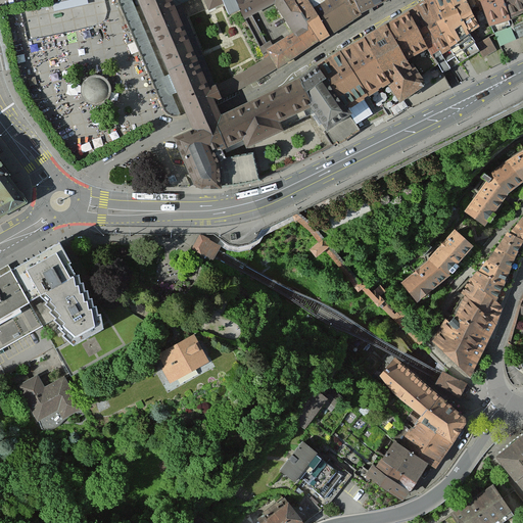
[(51,0),(54,12),(88,6),(86,0),(51,0)]
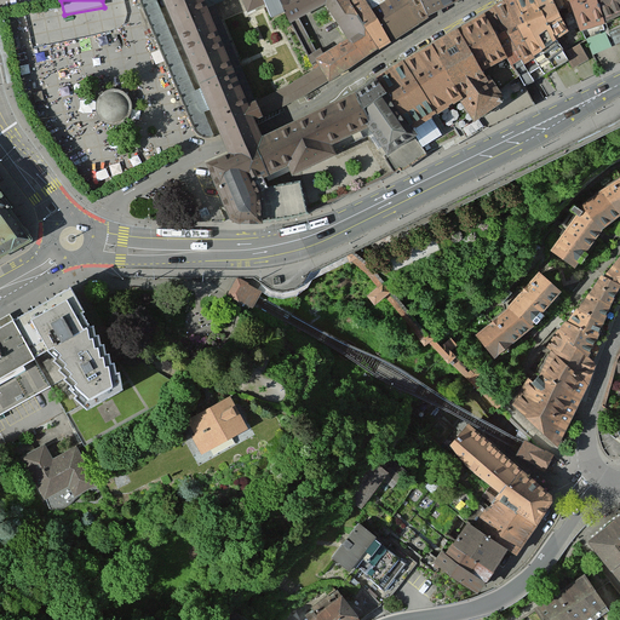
[(166,0),(224,133),(253,120),(328,81),(378,47),(348,0),(166,0)]
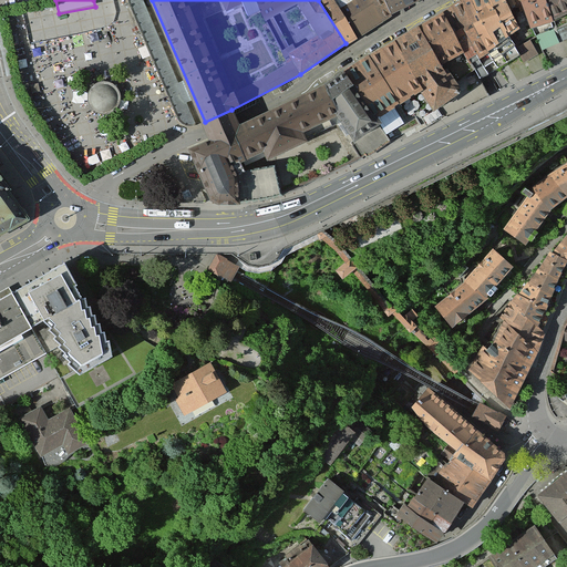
[(332,0),(318,0),(346,43),(357,37),(332,0)]
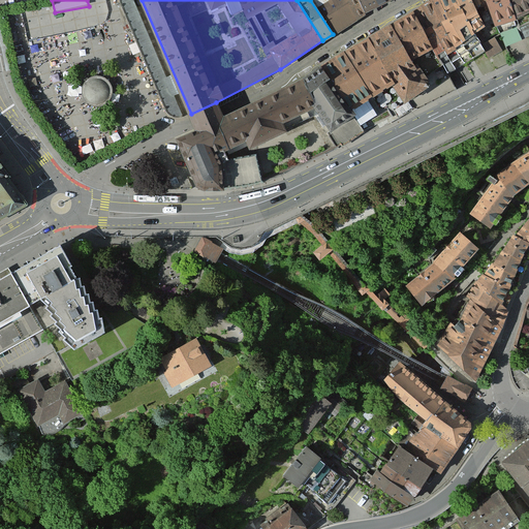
[(310,0),(333,34),(365,12),(359,0),(310,0)]
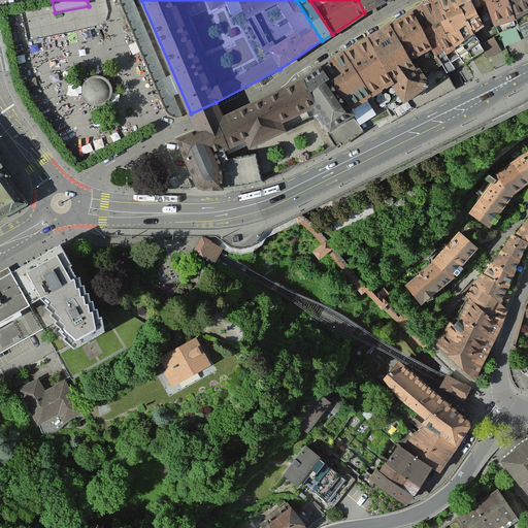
[(350,52),(345,54),(384,112),(402,101),(404,104),(441,84),(422,61),(440,51),(447,57),(497,27),(485,0),(438,0),(433,2),(428,5),(416,12),(411,15),(374,37),(350,52)]
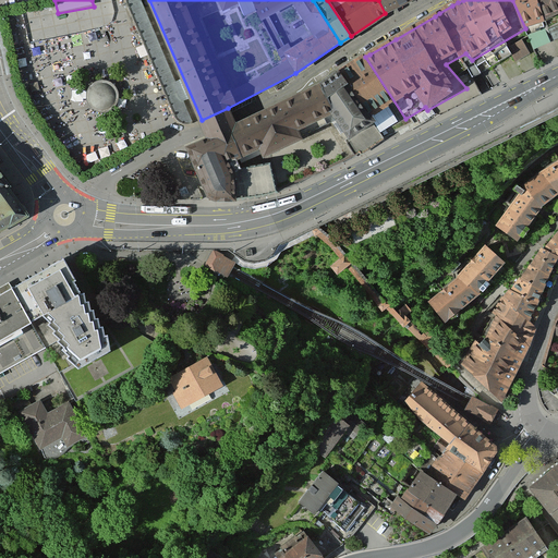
[(378,0),(385,13),(413,0),(378,0)]
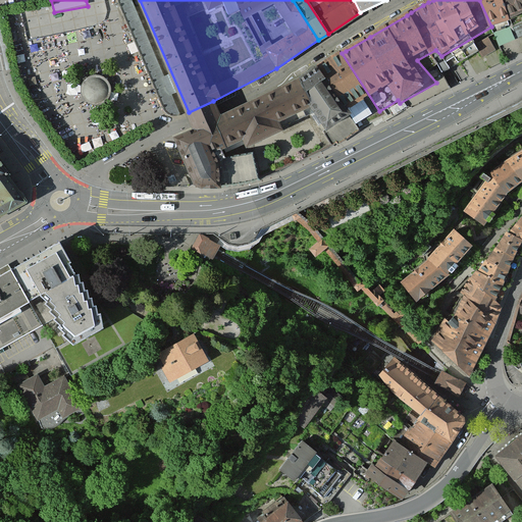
[(521,0),(489,0),(500,27),(521,18),(521,0)]
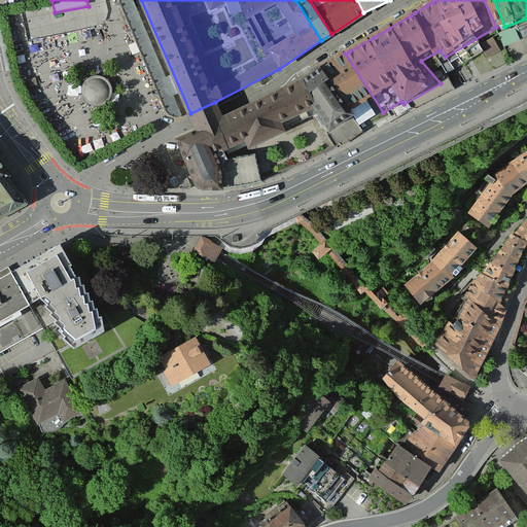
[(359,126),(383,112),(345,54),(340,57),(320,68),(359,126)]
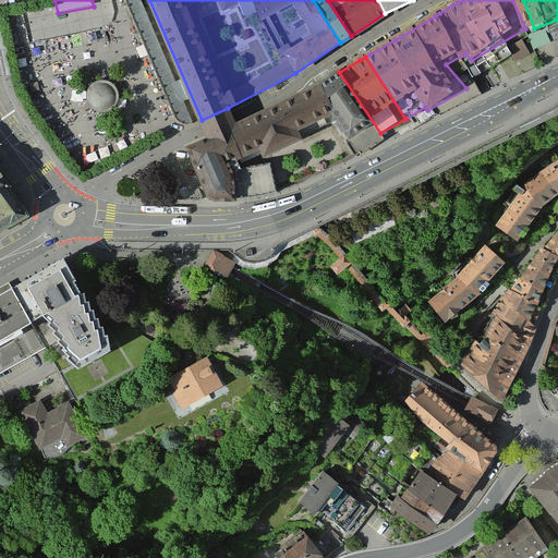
[(380,133),(339,72),(324,82),(320,84),(235,126),(209,138),(191,146),(217,196),(235,202),(277,193),(270,165),(241,169),(237,160),(261,149),(264,156),(303,138),(299,130),(332,114),(358,153),(385,140),(380,133)]
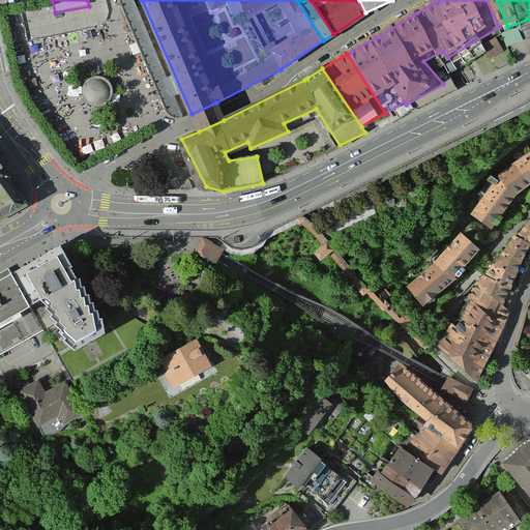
[(102,107),(107,105),(110,101),(112,97),(113,92),(112,88),(110,84),(106,81),(101,80),(97,80),(92,81),(89,84),(87,87),(85,91),(86,96),(87,100),(90,104),(93,106),(98,107),(102,107)]
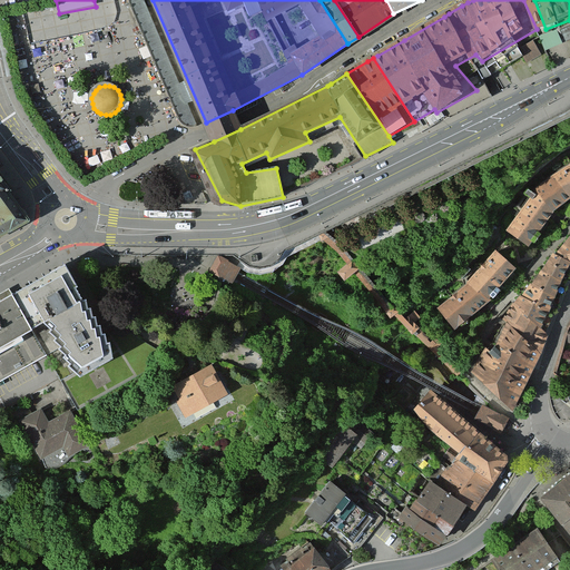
[(214,141),(241,129),(236,120),(233,110),(206,123),(210,131),(214,141)]
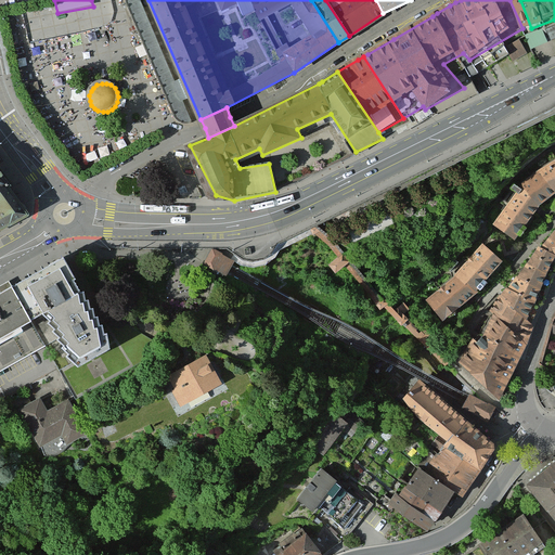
[(554,199),(554,165),(542,173),(523,189),(519,186),(515,193),(519,195),(497,227),(520,242),(544,209),(554,199)]
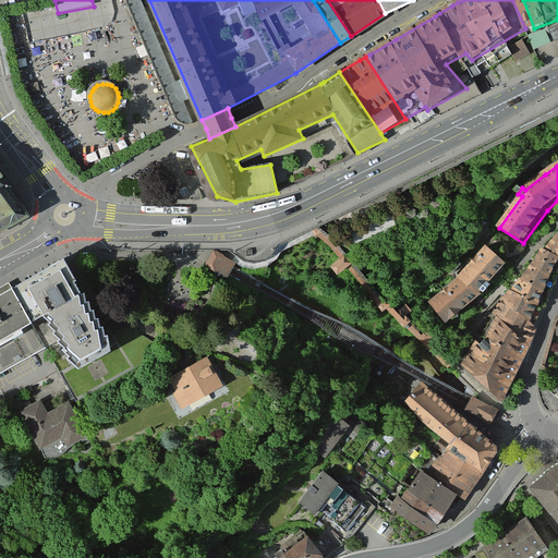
[(0,230),(28,216),(0,176),(0,230)]
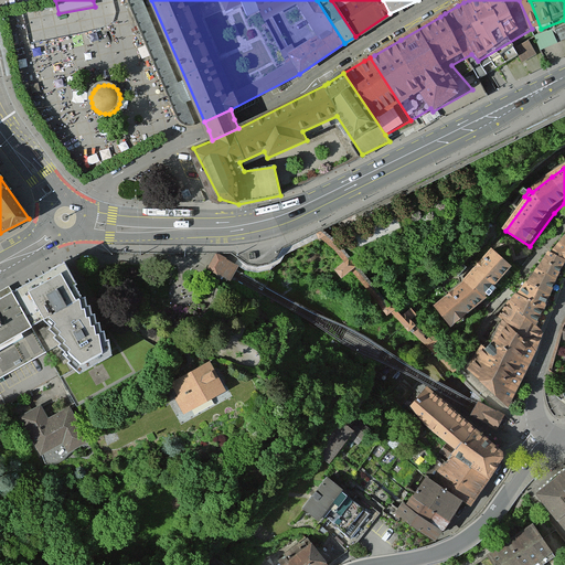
[(323,228),(316,233),(319,237),(321,236),(327,233),(323,228)]
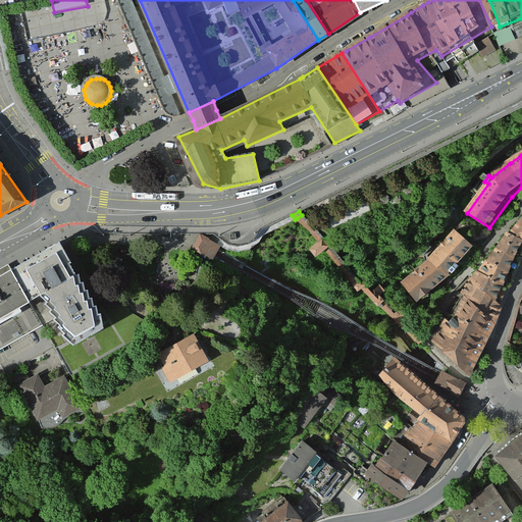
[(310,220),(302,215),(297,218),(306,225),(318,242),(323,238),(310,220)]
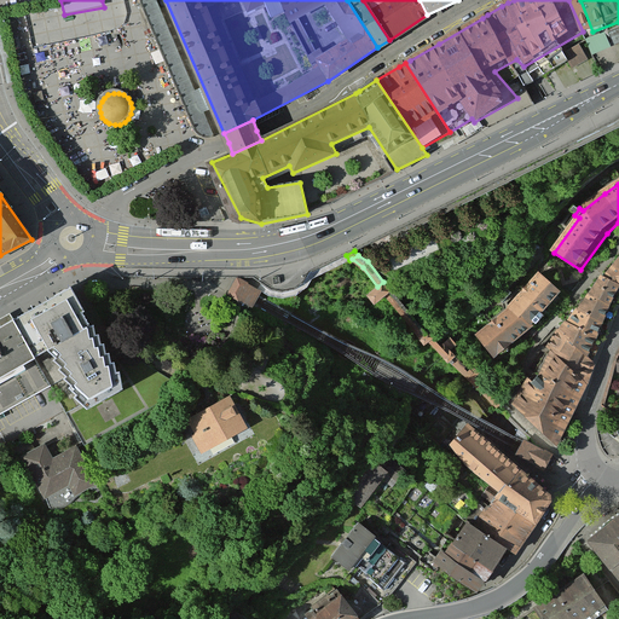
[(589,358),(618,288),(618,255),(603,275),(600,273),(576,308),(573,307),(565,322),(562,320),(556,330),(555,329),(544,347),(549,350),(538,370),(528,381),(525,377),(512,401),(556,445),(572,415),(586,385),(594,362),(589,358)]
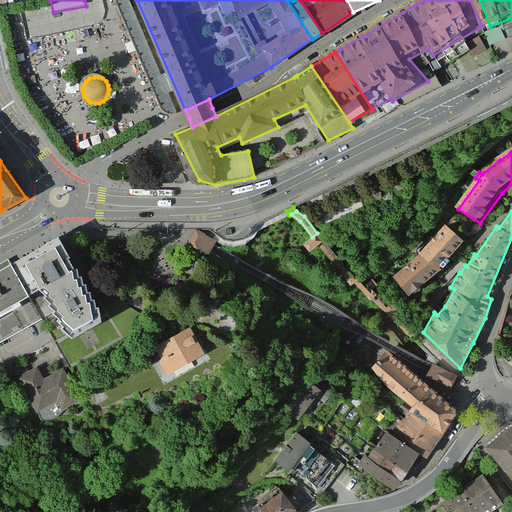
[(469,243),(448,228),(423,256),(397,277),(413,297),(444,273),(469,243)]
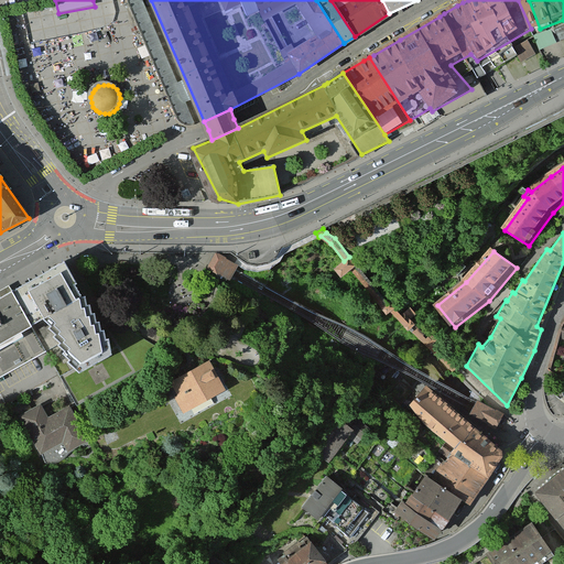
[(219,273),(229,280),(232,272),(237,266),(216,253),(212,261),(208,268),(219,273)]
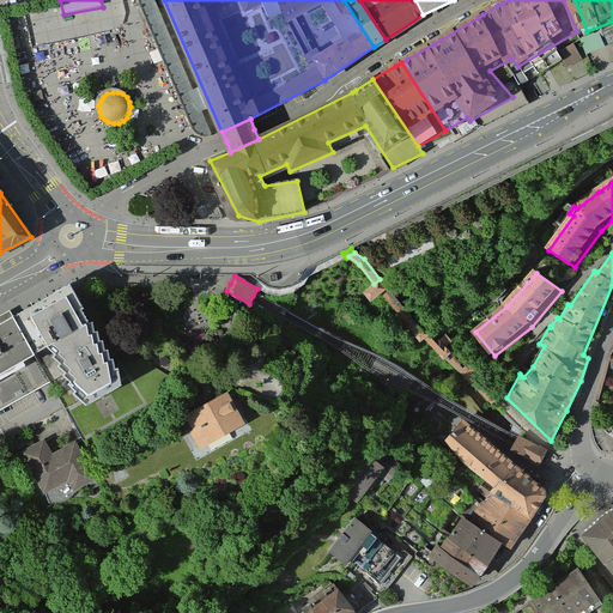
[(387,287),(380,279),(374,284),(364,292),(371,301),(380,293),(384,289),(387,287)]
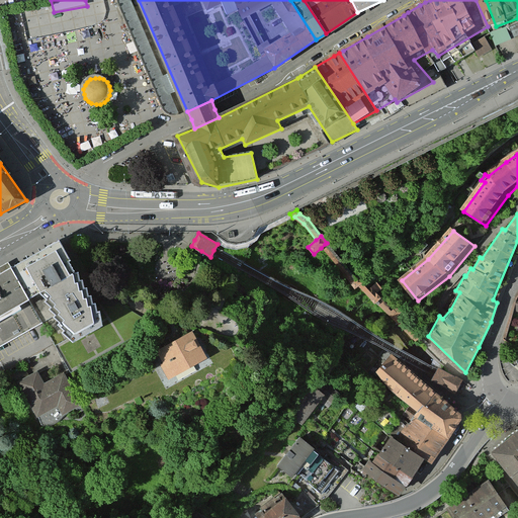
[(33,255),(11,267),(29,298),(39,293),(47,299),(45,301),(51,308),(49,310),(56,315),(53,318),(59,322),(57,325),(64,330),(62,333),(73,343),(103,326),(101,312),(98,312),(97,304),(93,305),(92,296),(88,296),(87,288),(83,289),(82,280),(79,281),(78,272),(74,273),(69,262),(71,261),(60,241),(46,248),(39,251),(33,255)]
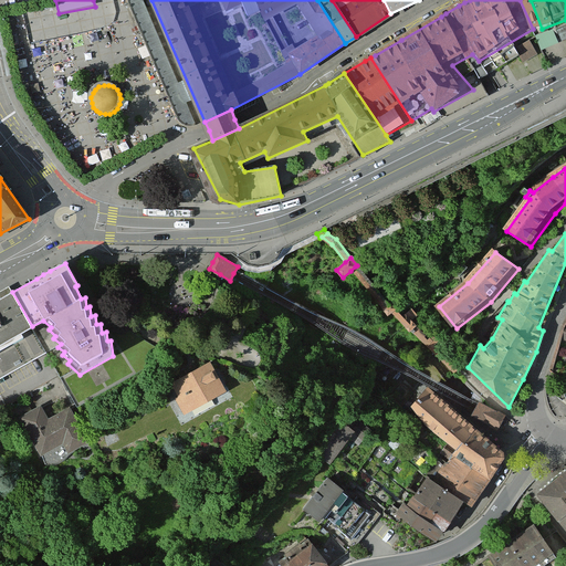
[(0,378),(40,356),(46,352),(32,326),(12,292),(9,294),(0,299),(0,378)]
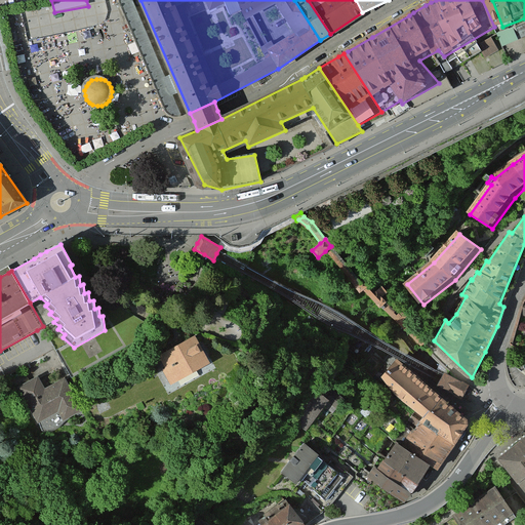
[(363,282),(360,284),(356,288),(359,292),(363,289),(367,286),(363,282)]
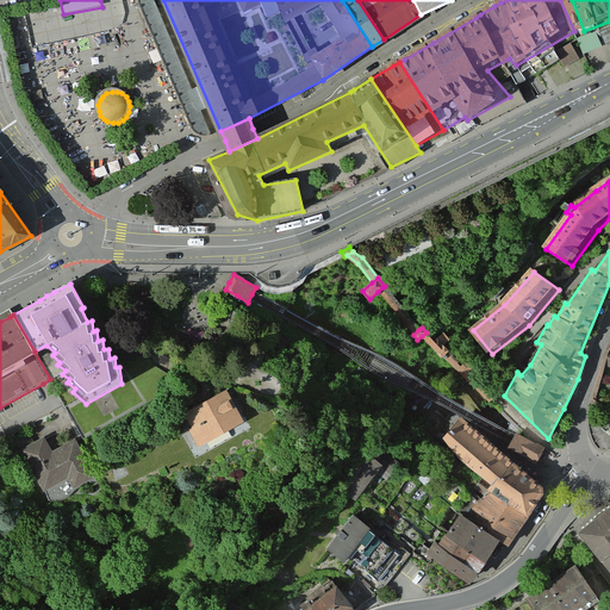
[(434,341),(427,332),(422,336),(441,358),(444,355),(489,402),(493,398),(466,371),(472,365),(465,359),(459,363),(448,352),(449,352),(443,344),(449,340),(442,332),(434,341)]
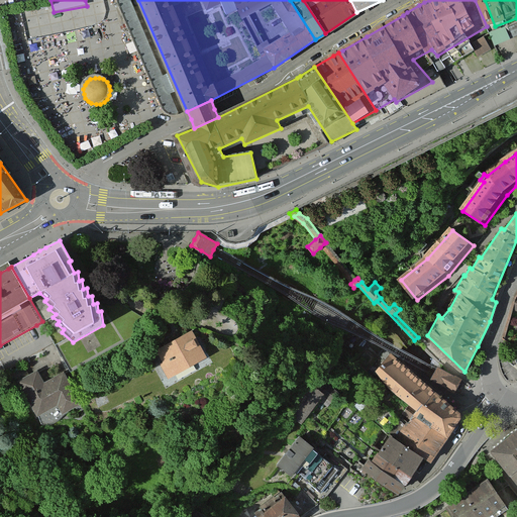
[(153,347),(168,377),(206,358),(193,329),(153,347)]
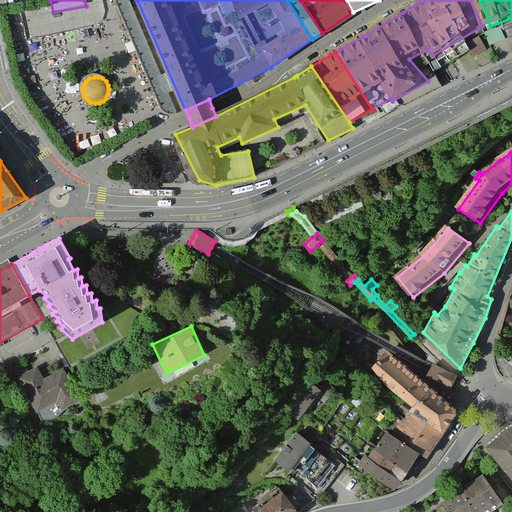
[(443,432),(457,408),(385,349),(372,366),(388,382),(412,401),(393,431),(386,427),(368,455),(364,453),(357,464),(393,488),(418,451),(425,456),(441,431),(443,432)]
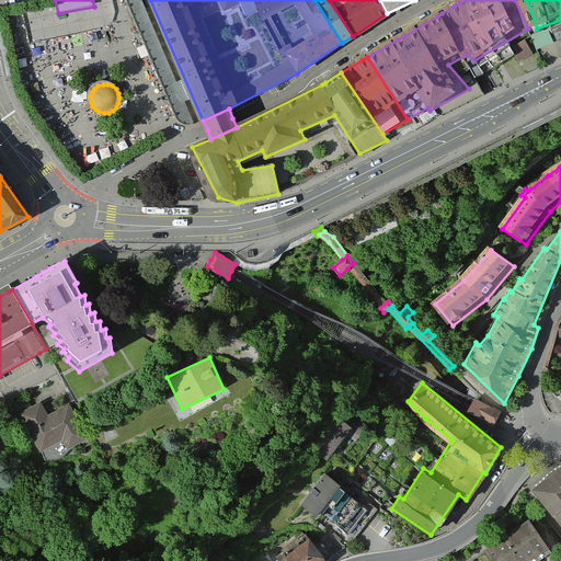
[(23,410),(49,460),(90,438),(70,402),(50,412),(44,399),(23,410)]
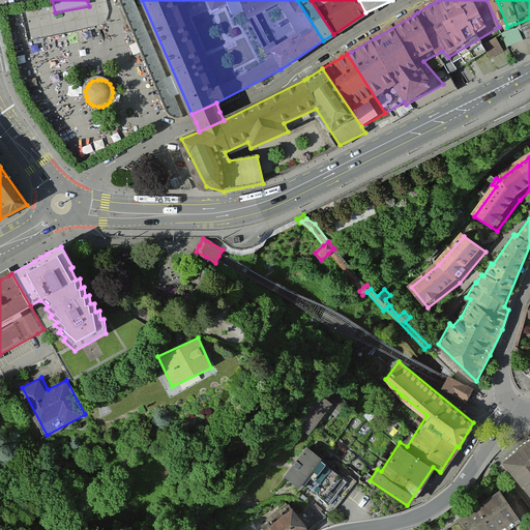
[(472,390),(451,378),(448,383),(444,390),(465,403),(469,396),(472,390)]
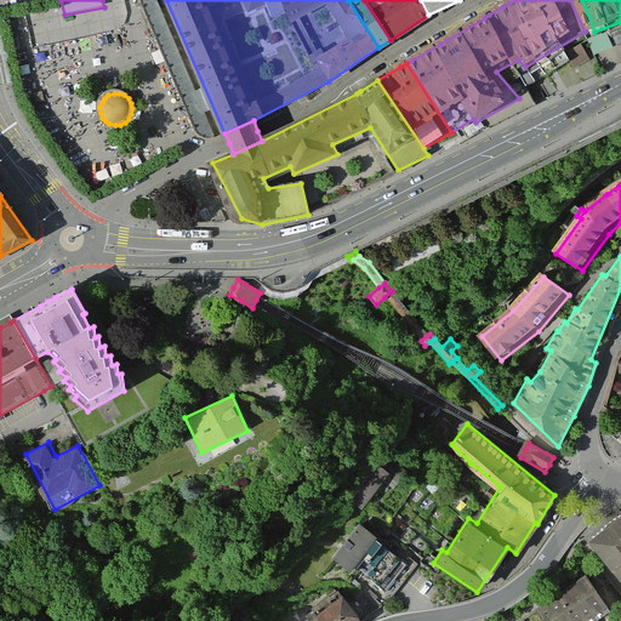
[(355,501),(369,511),(393,477),(404,484),(411,474),(398,465),(392,473),(381,465),(355,501)]
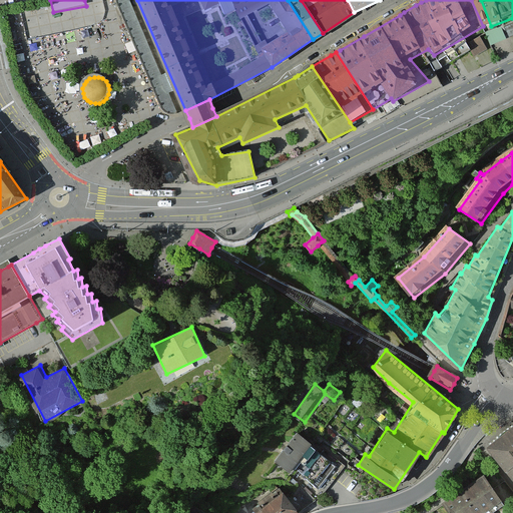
[(512,430),(496,443),(512,466),(512,430)]
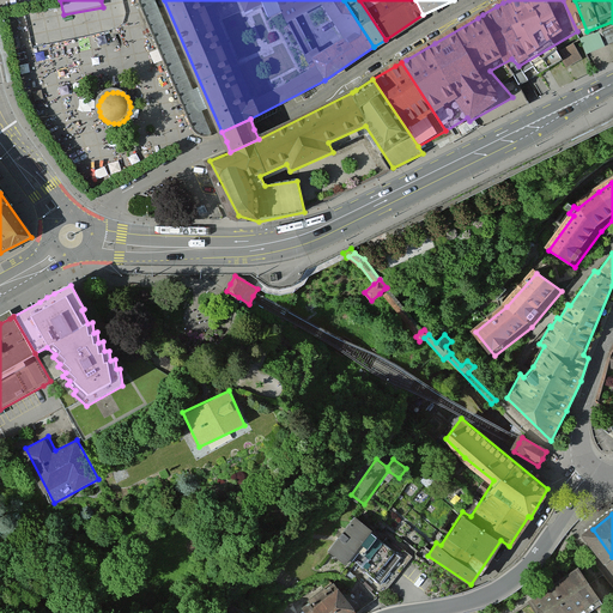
[(370,532),(351,517),(326,551),(349,568),(352,563),(378,582),(396,558),(366,536),(370,532)]
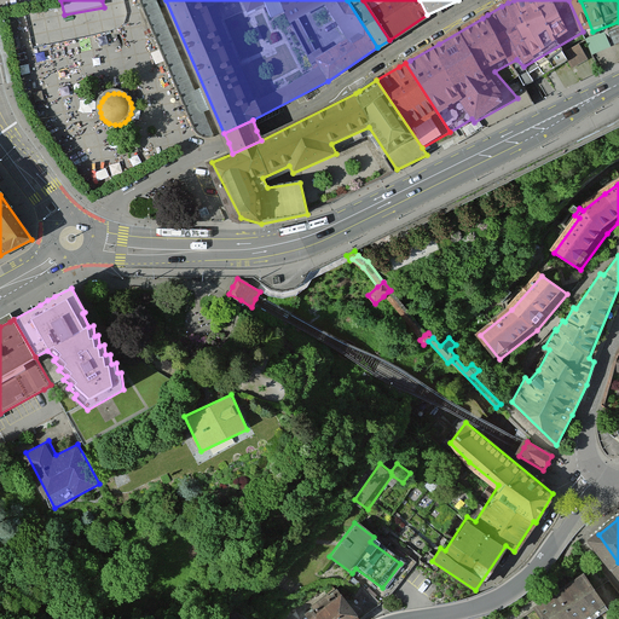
[(536,606),(544,618),(579,618),(605,602),(584,573),(536,606)]
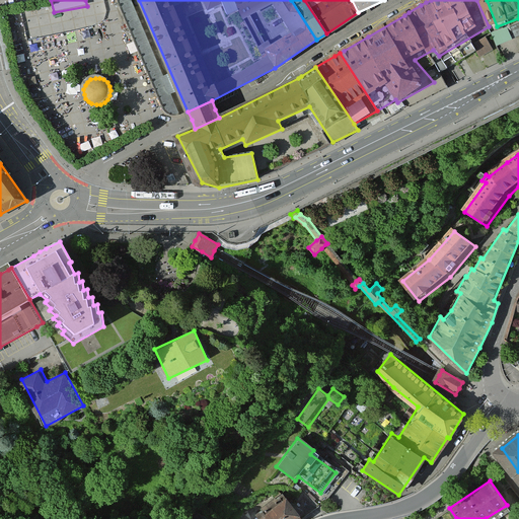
[(304,518),(289,501),(266,518),(304,518)]
